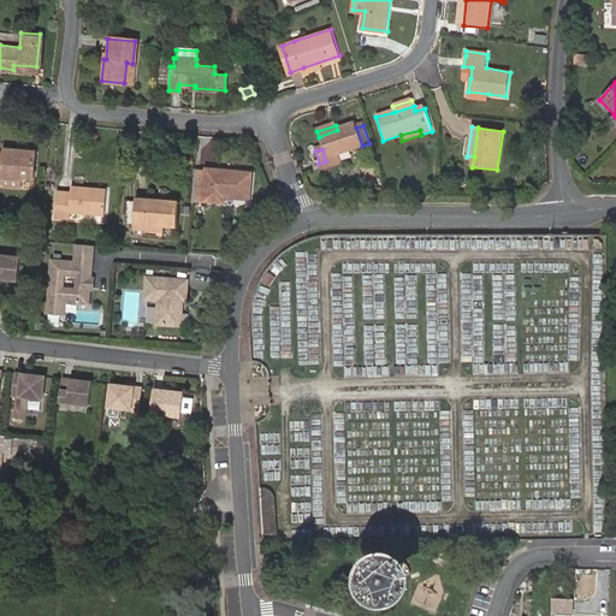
[(22,154),(6,153),(0,152),(0,182),(4,183),(5,179),(23,181),(24,177),(35,178),(37,152),(23,150),(22,154)]
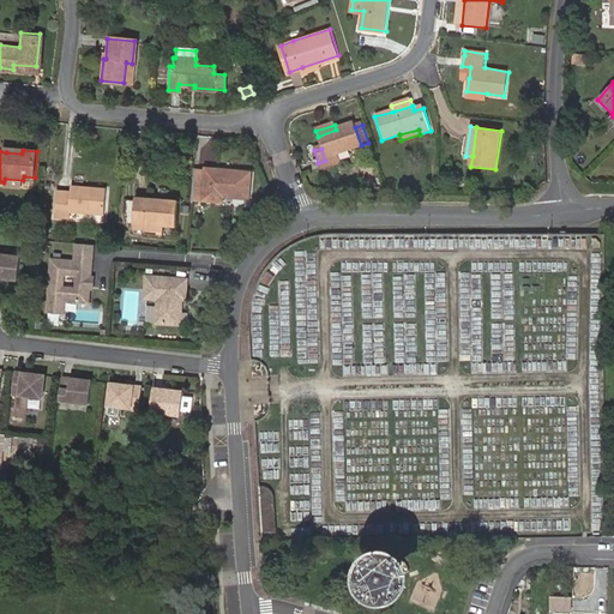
[(206,172),(194,170),(192,202),(203,203),(223,204),(223,199),(248,202),(251,175),(206,170),(206,172)]
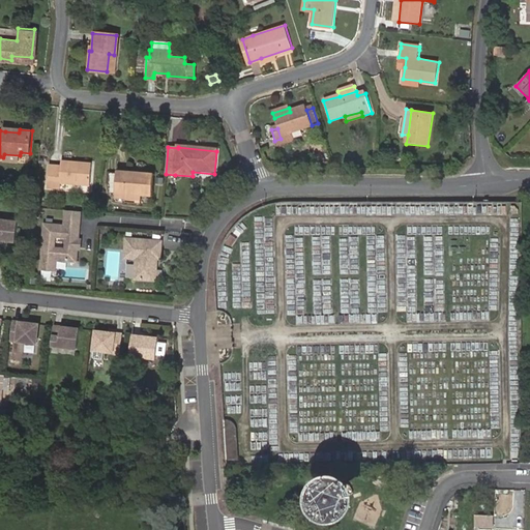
[(61,185),(89,188),(91,166),(61,163),(60,168),(51,167),(49,189),(61,190),(61,185)]
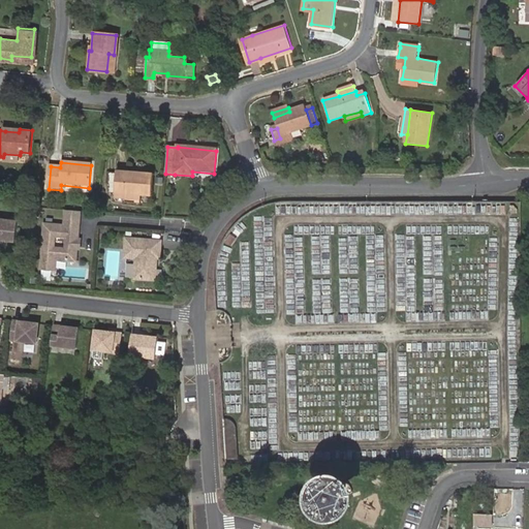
[(153,177),(116,173),(116,175),(107,174),(105,194),(114,194),(139,197),(150,198),(153,177)]
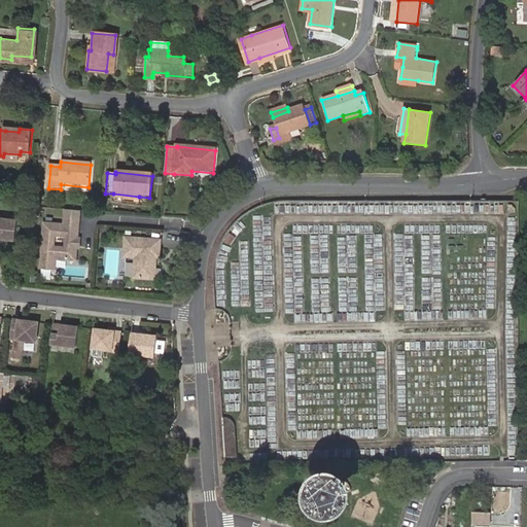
[(138,203),(139,197),(113,194),(112,200),(138,203)]
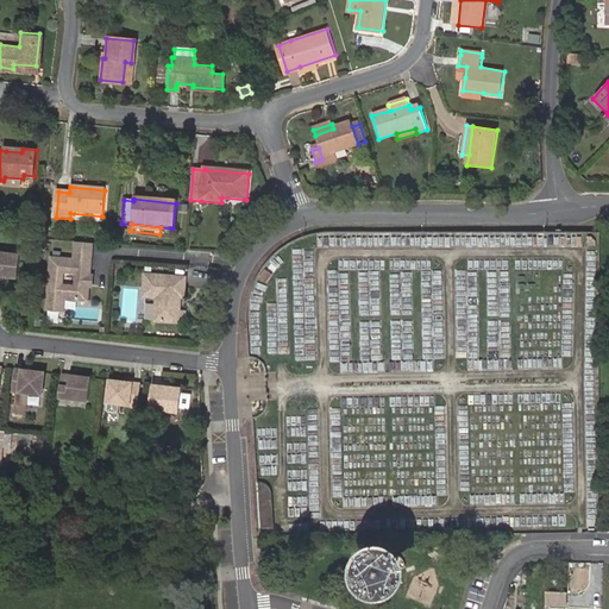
[(90,256),(92,244),(74,243),(74,255),(73,261),(51,258),(46,308),(63,309),(64,299),(87,300),(88,286),(85,283),(86,278),(88,276),(90,256)]
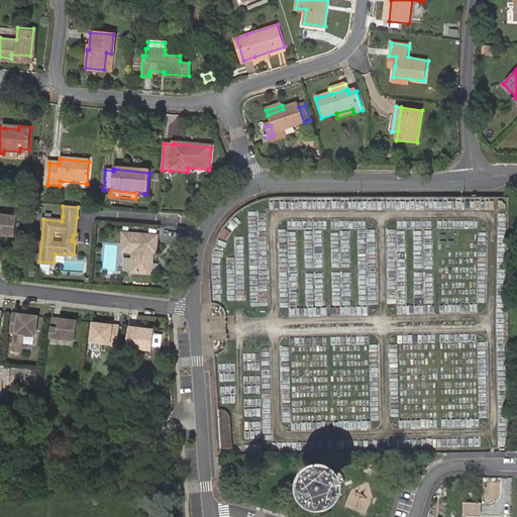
[(18,216),(0,213),(0,232),(17,234),(18,216)]
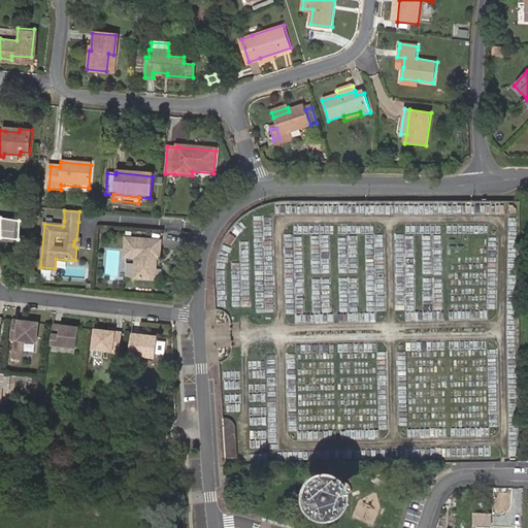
[(184,249),(184,234),(169,233),(168,249),(184,249)]
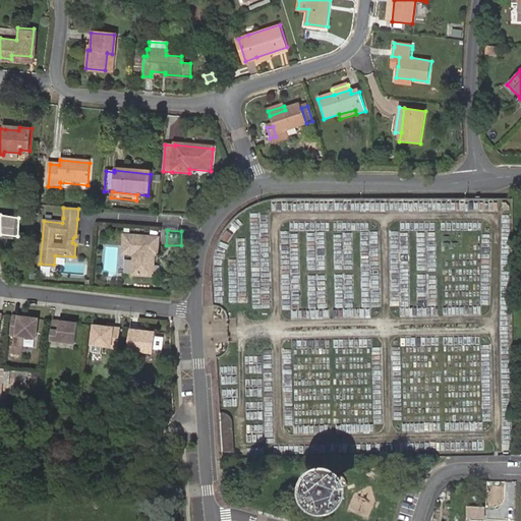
[(159,238),(124,236),(122,255),(132,255),(132,276),(154,278),(155,262),(154,261),(154,255),(156,255),(159,255),(159,238)]
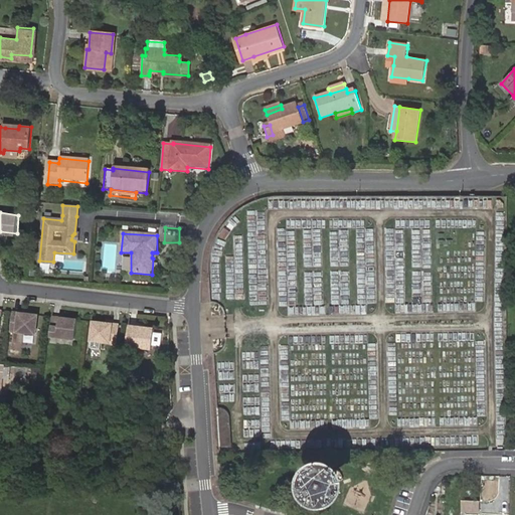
[(38,315),(13,312),(10,332),(35,335),(38,315)]
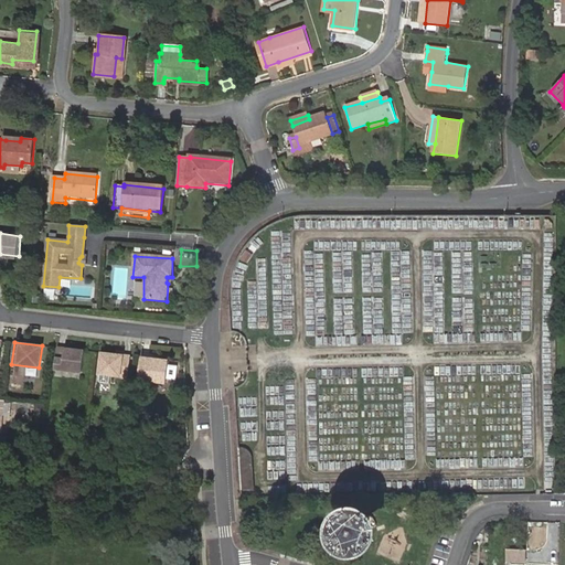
[(83,351),(55,348),(53,370),(80,373),(83,351)]
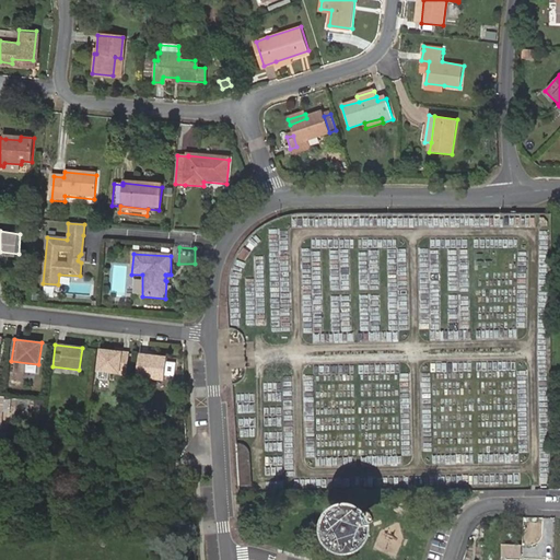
[(126,353),(98,350),(96,372),(124,375),(126,353)]
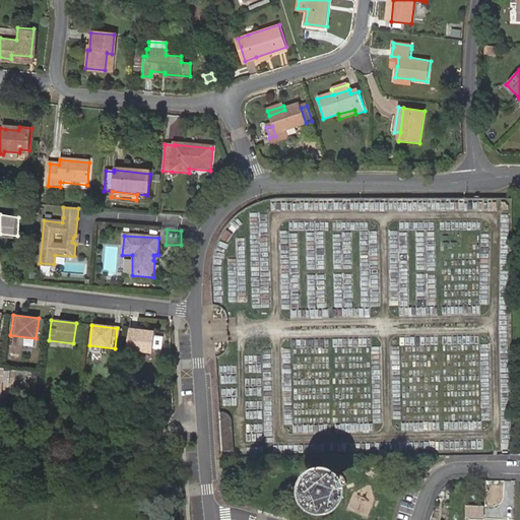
[(152,333),(127,329),(125,350),(150,352),(152,333)]
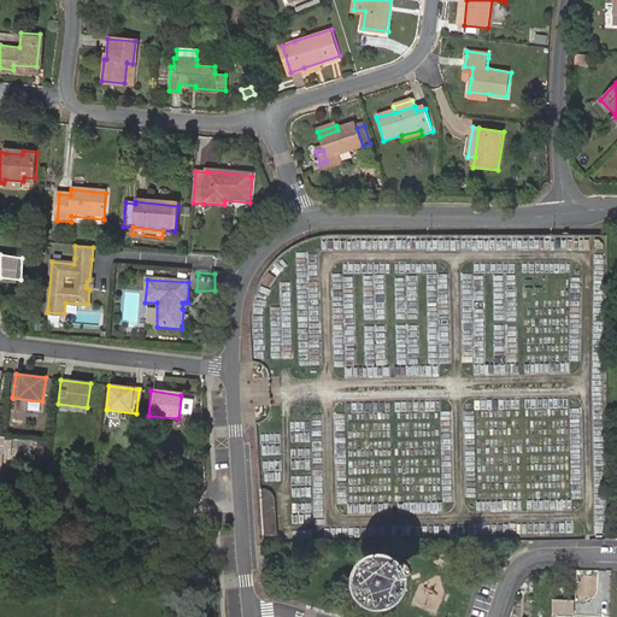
[(266,532),(277,532),(277,511),(266,511),(266,532)]
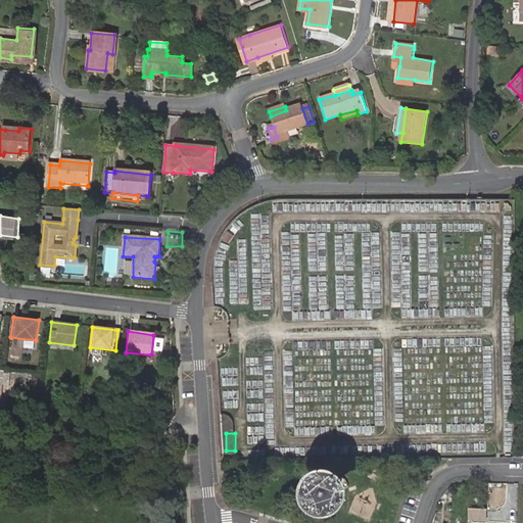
[(342,504),(345,492),(345,491),(336,479),(325,477),(316,484),(313,496),(320,507),(331,510),(342,504)]
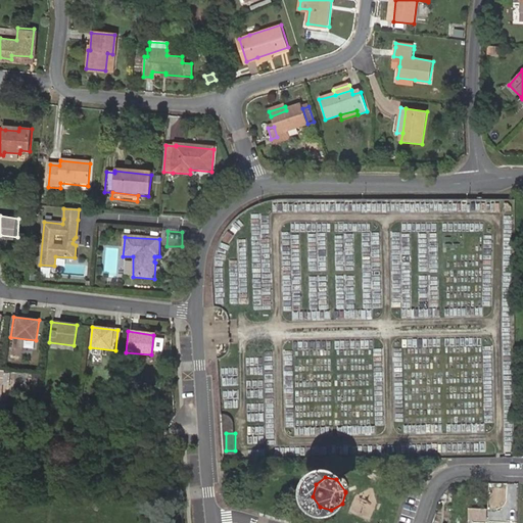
[(486,521),(486,510),(469,509),(468,520),(486,521)]
